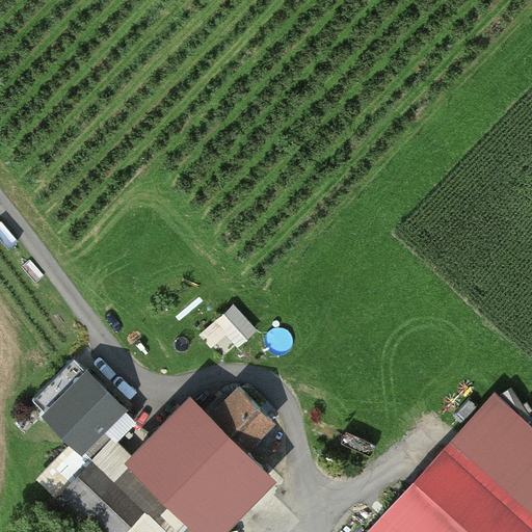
[(235,296),(202,328),(214,342),(229,327),(242,341),(261,323),(235,296)]
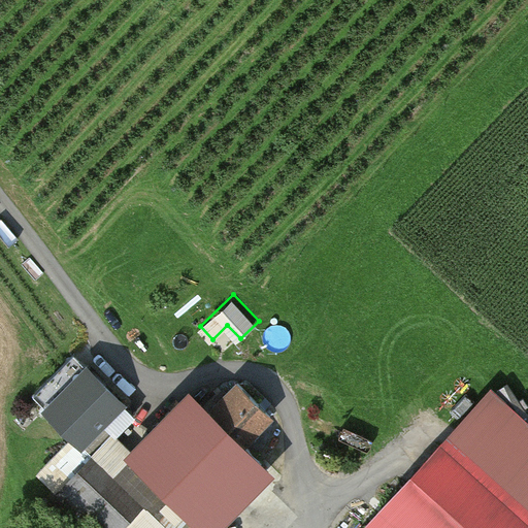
[(83,452),(127,406),(74,356),(34,396),(46,408),(42,413),(83,452)]
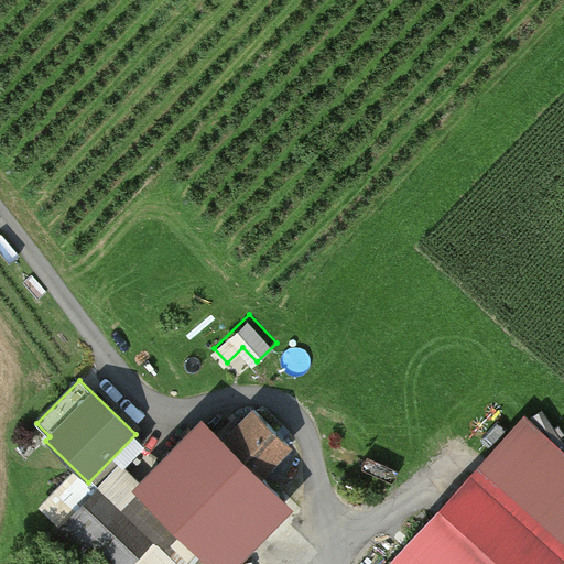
[(214,563),(236,563),(291,508),(262,480),(292,448),(253,411),(217,447),(197,427),(137,489),(214,563)]
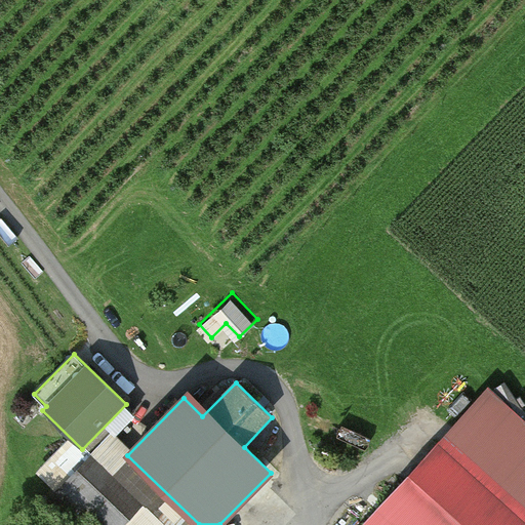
[(524,524),(524,419),(489,388),(365,524),(524,524)]
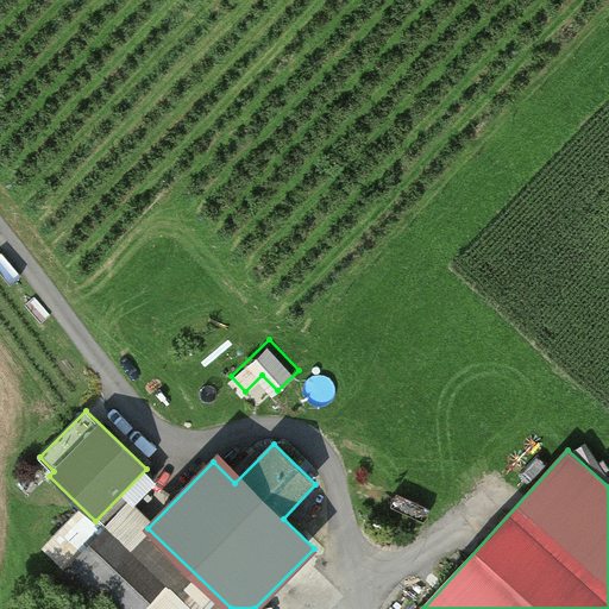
[(192,608),(168,585),(151,603),(90,544),(55,579),(85,608),(192,608)]
